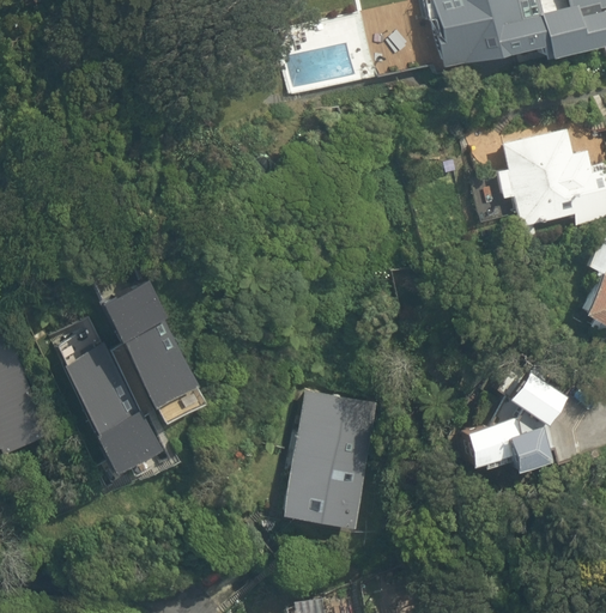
[(523,14),(520,0),(425,0),(438,60),(539,40),(543,55),(605,42),(605,12),(605,0),(537,0),(540,11),(523,14)]
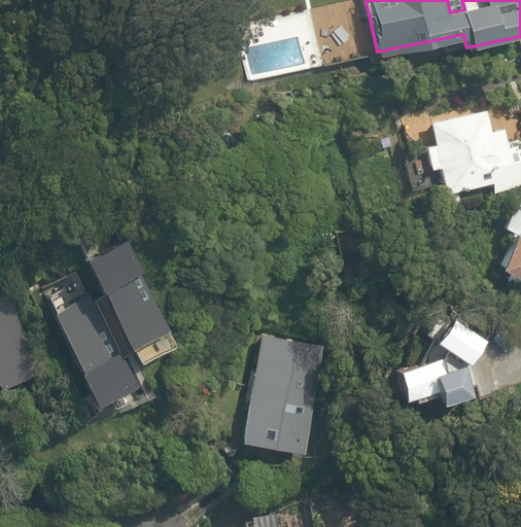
[(488,110),(433,121),(438,143),(427,145),(432,171),(443,169),(448,192),(493,183),(496,198),(520,191),(520,141),(511,143),(507,125),(491,128),(488,110)]
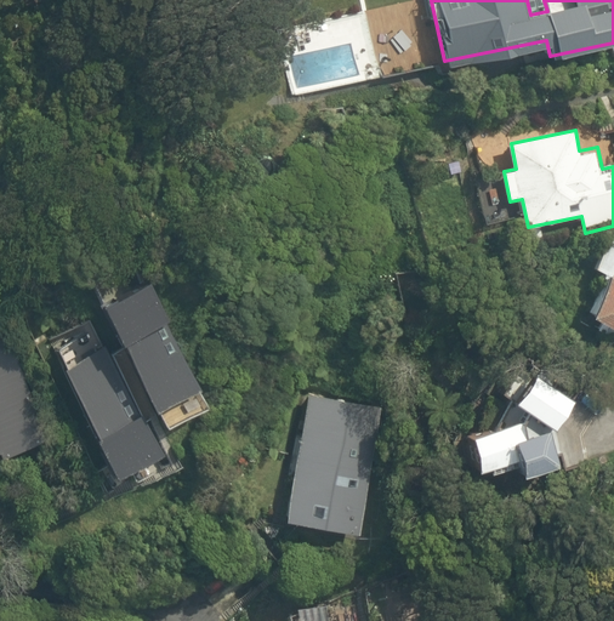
[(612,275),(590,318),(613,331),(613,241),(598,268),(612,275)]
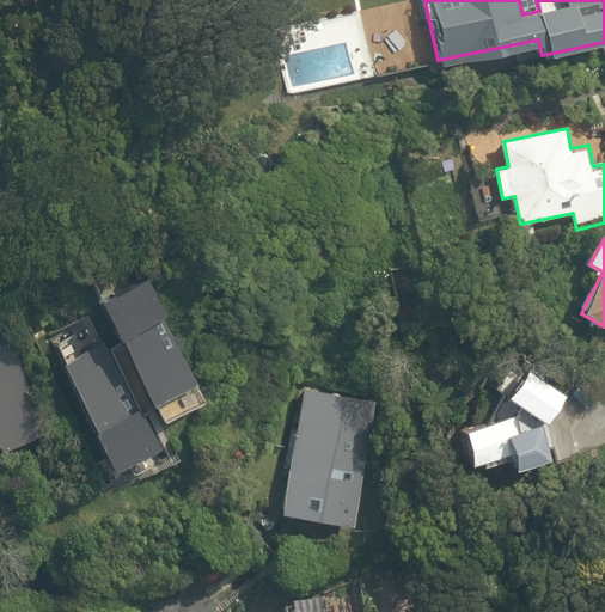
[(0,453),(49,440),(25,353),(14,355),(0,304),(0,453)]
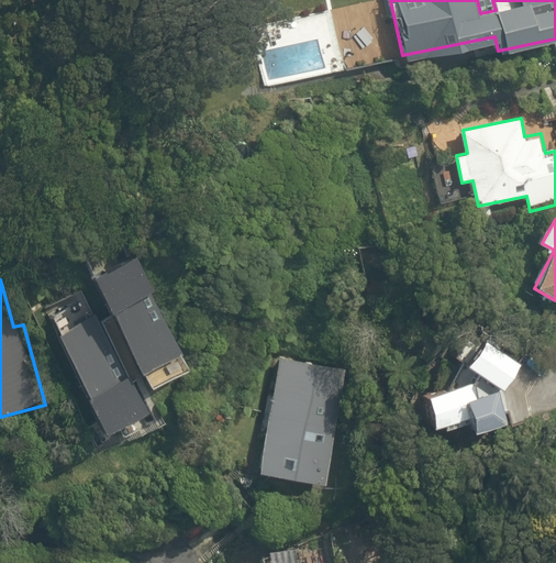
[(503,403),(508,394),(523,365),(474,339),(459,367),(448,388),(423,394),(430,426),(466,418),(471,441),(509,432),(503,403)]
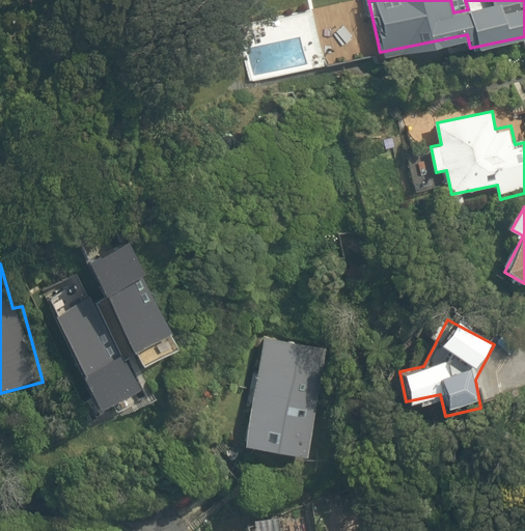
[(327,346),(263,335),(243,448),(307,459),(327,346)]
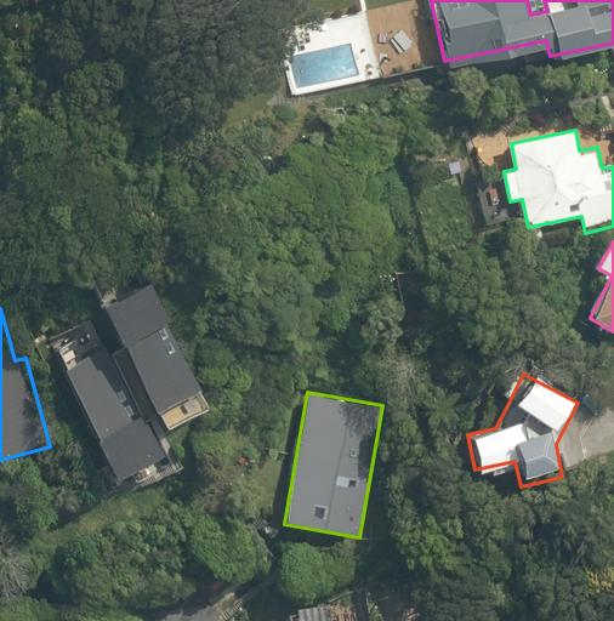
[(404,620),(401,592),(365,597),(368,620),(404,620)]
